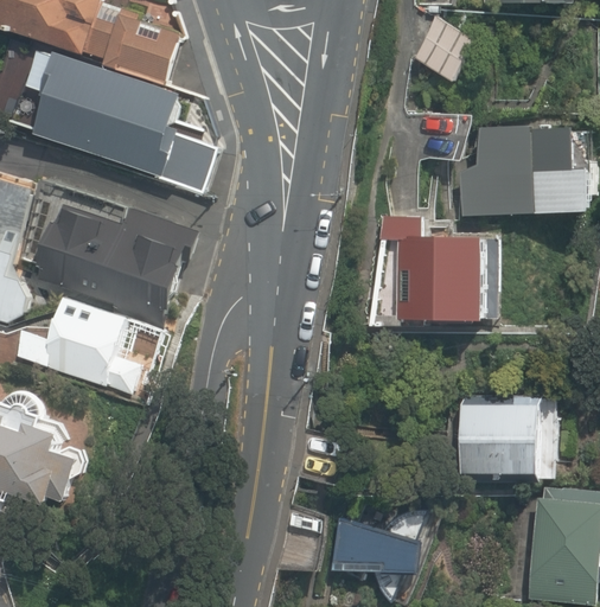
[(0,31),(170,83),(184,37),(104,13),(108,0),(0,0),(0,31)]
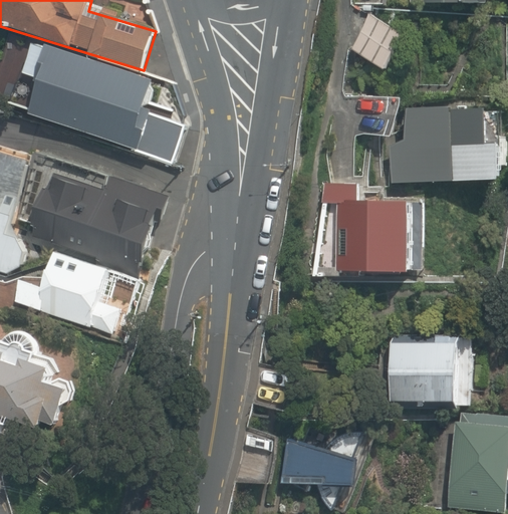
[(376,20),(353,52),(401,86),(424,54),(376,20)]
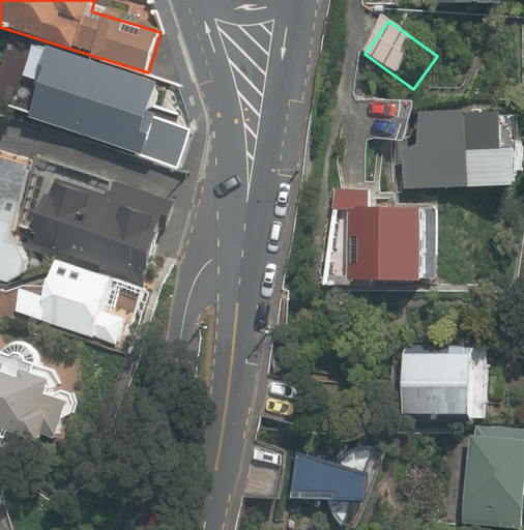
[(136,155),(157,87),(33,49),(23,82),(47,89),(35,123),(136,155)]
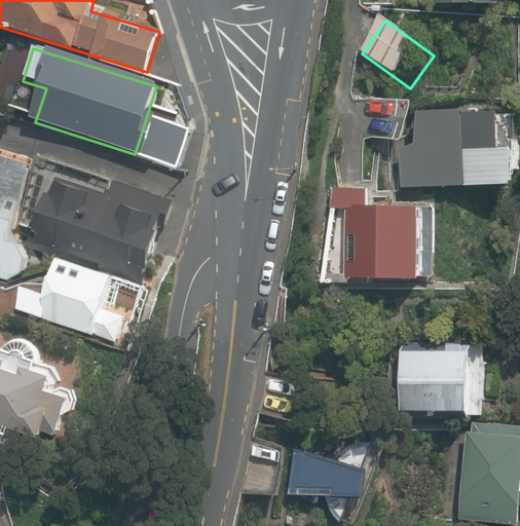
[(399,146),(401,187),(517,183),(516,145),(513,146),(513,139),(506,139),(505,113),(465,114),(465,109),(414,111),(415,136),(399,146)]
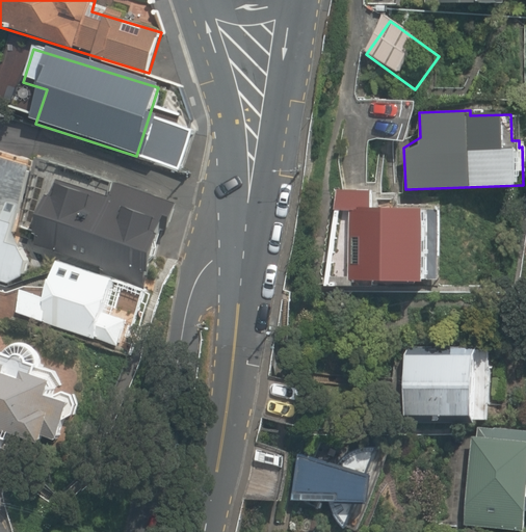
[(0,280),(4,282),(20,274),(25,259),(19,244),(7,240),(30,163),(0,154),(0,280)]
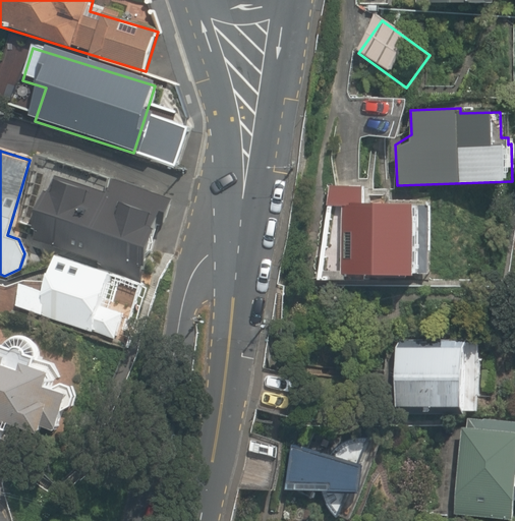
[(93,266),(136,280),(141,265),(146,266),(159,226),(156,225),(157,223),(161,224),(170,197),(109,177),(104,193),(52,176),(47,190),(44,189),(31,228),(34,229),(30,239),(95,261),(93,266)]
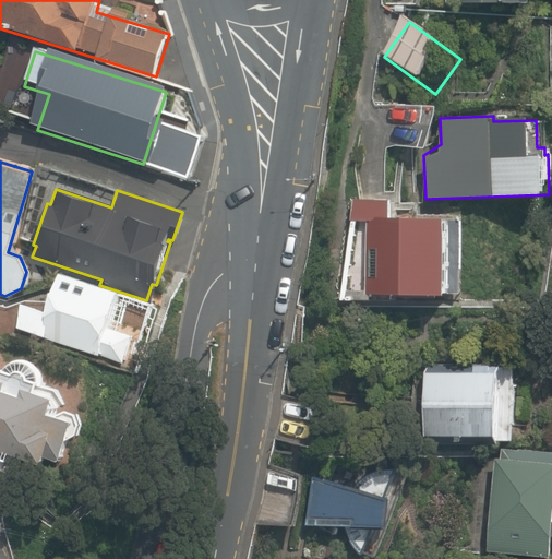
[(338,299),(370,299),(370,297),(451,297),(451,293),(457,293),(458,221),(453,221),(453,214),(391,214),(392,200),(352,200),(338,299)]
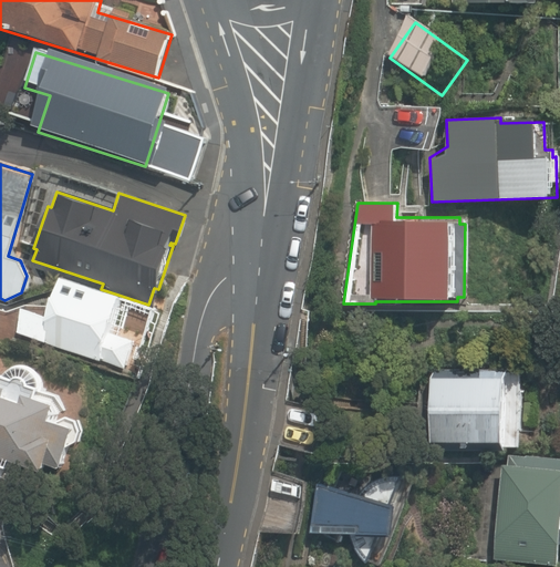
[(16,330),(121,368),(131,340),(106,332),(120,296),(63,277),(49,316),(23,307),(16,330)]
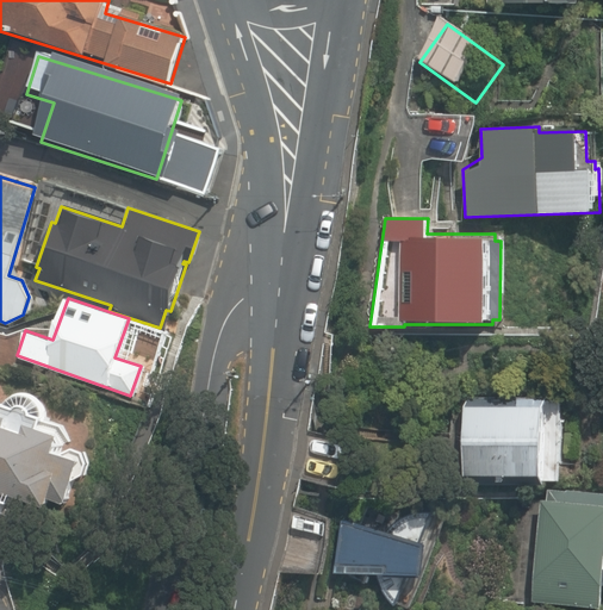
[(0,490),(45,506),(49,496),(63,500),(70,479),(80,475),(84,464),(79,453),(68,449),(60,454),(55,450),(61,435),(55,431),(53,421),(42,416),(42,414),(41,408),(39,402),(35,397),(30,393),(24,391),(18,391),(12,392),(6,394),(2,399),(0,403),(0,490)]
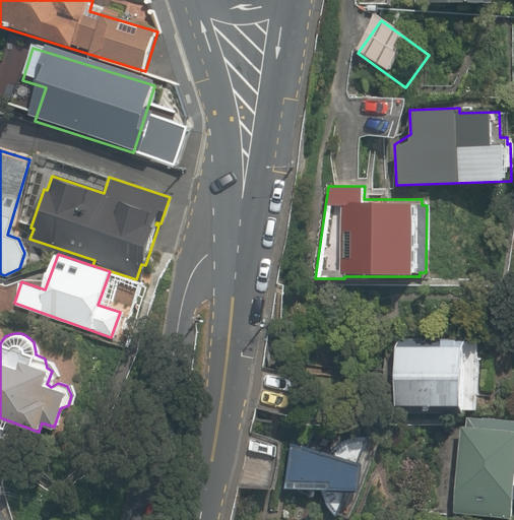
[(396,412),(465,412),(465,408),(474,408),(474,340),(463,340),(463,339),(397,339),(396,412)]
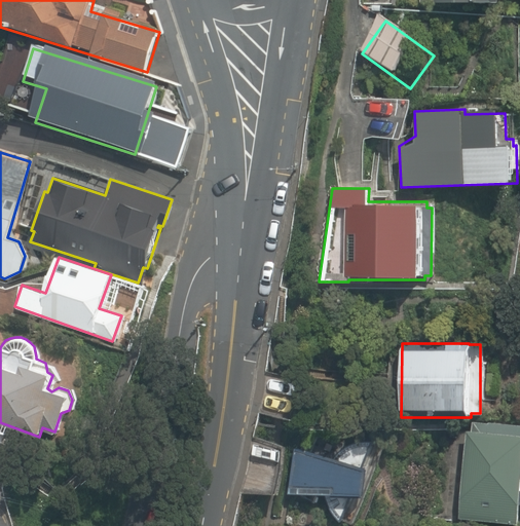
[(457,518),(517,522),(518,503),(519,503),(519,426),(470,422),(470,430),(465,430),(457,518)]
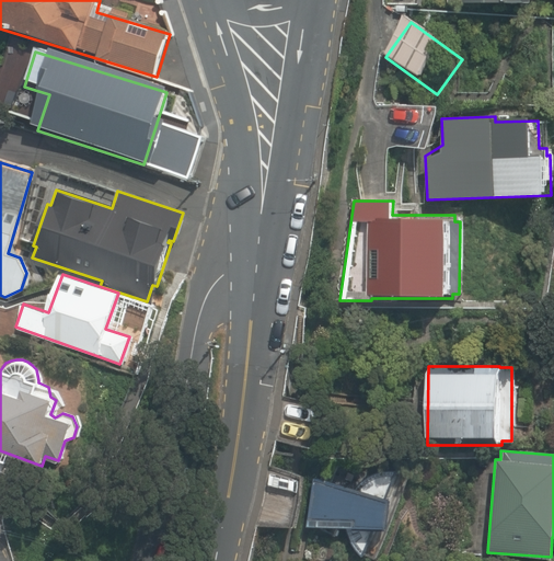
[(355,551),(359,556),(369,527),(384,527),(389,499),(383,497),(395,469),(389,468),(382,468),(376,469),(370,471),(365,474),(359,479),(355,483),(350,489),(311,477),(304,523),(346,521),(346,527),(347,533),(349,539),(351,546),(355,551)]
